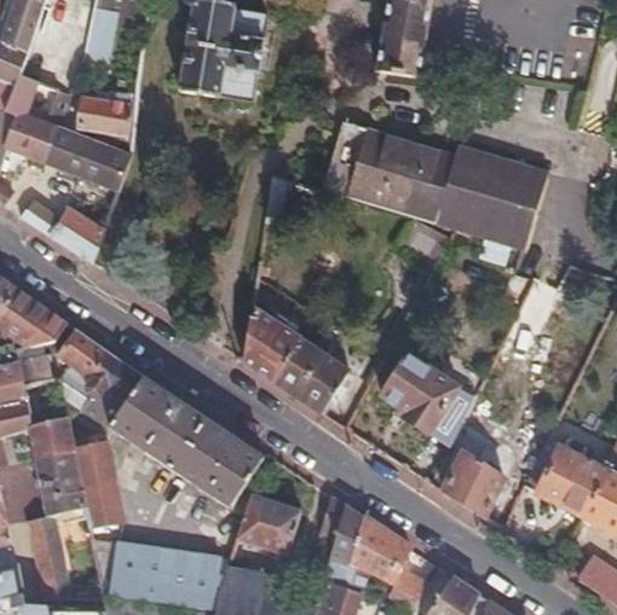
[(11,0),(0,35),(0,73),(16,77),(18,77),(44,0),(11,0)]
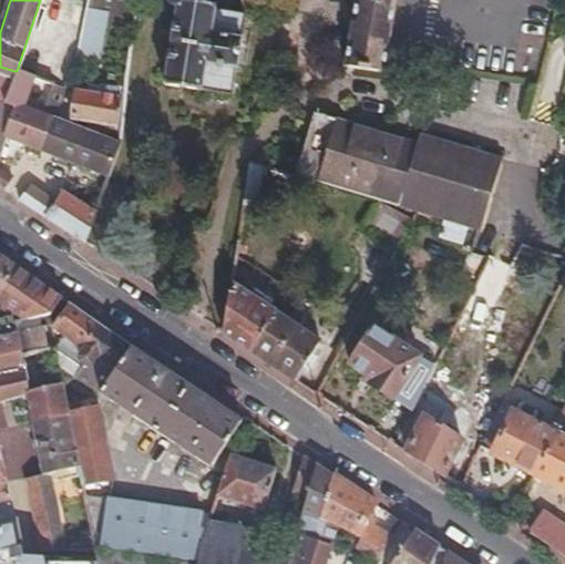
[(85,0),(76,51),(95,54),(102,19),(132,23),(134,0),(85,0)]
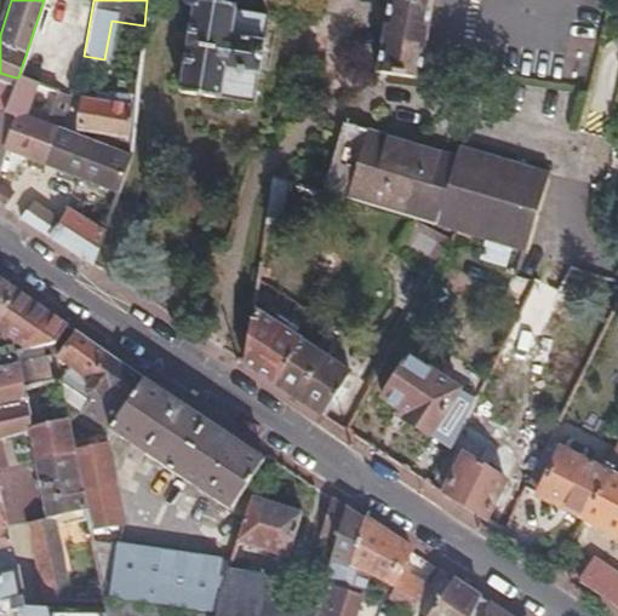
[(250,102),(264,15),(232,10),(232,1),(223,0),(206,0),(206,3),(198,0),(183,0),(188,5),(194,4),(181,90),(250,102)]
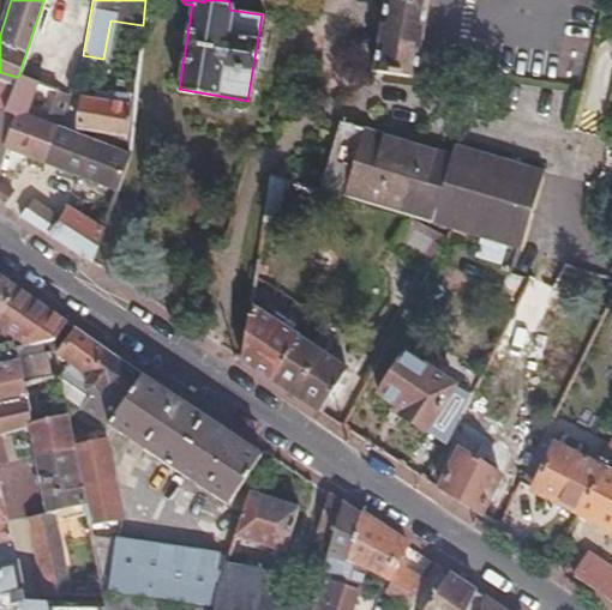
[(383,0),(372,67),(406,73),(420,0),(383,0)]
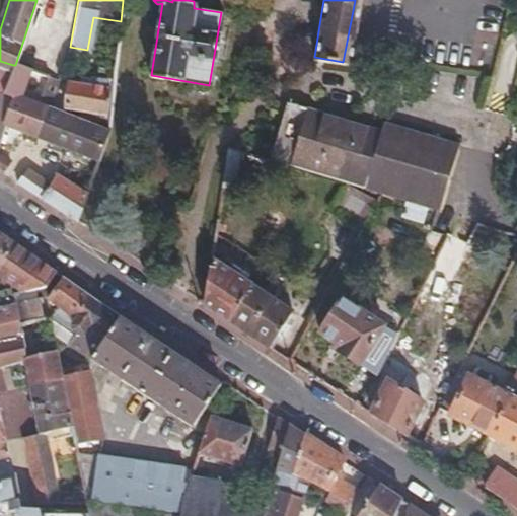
[(0,142),(6,125),(2,123),(11,95),(4,92),(13,65),(0,61),(0,142)]
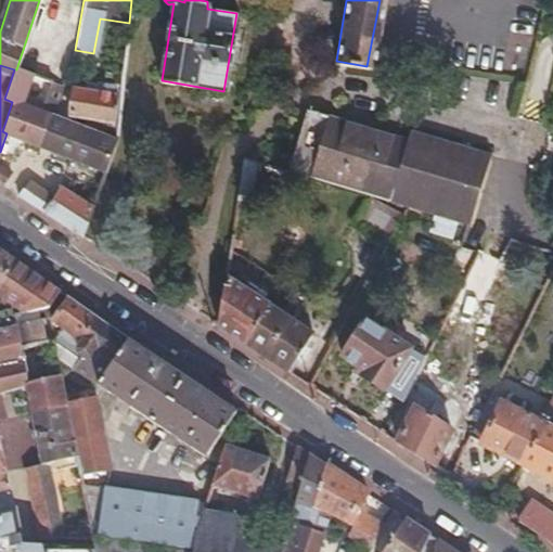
[(31,74),(16,69),(14,69),(4,99),(12,102),(2,131),(7,133),(39,144),(50,115),(37,110),(21,104),(31,74)]
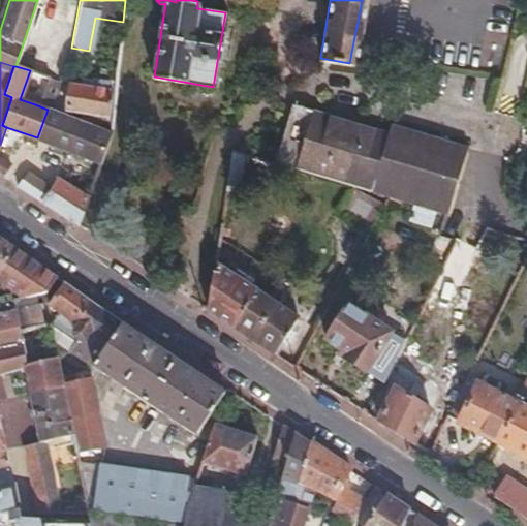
[(51,112),(62,81),(45,75),(35,104),(48,110),(51,112)]
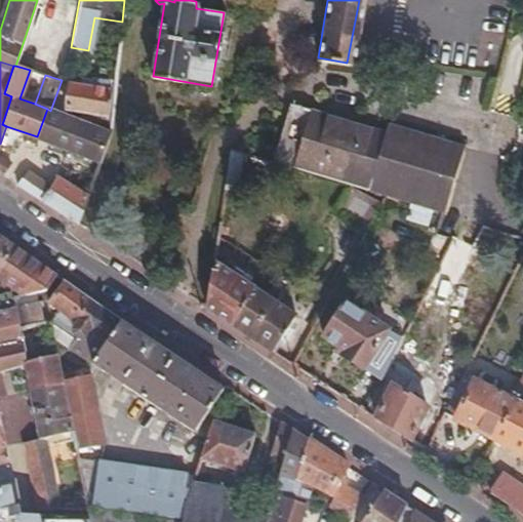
[(112,86),(69,81),(65,110),(109,116),(112,86)]
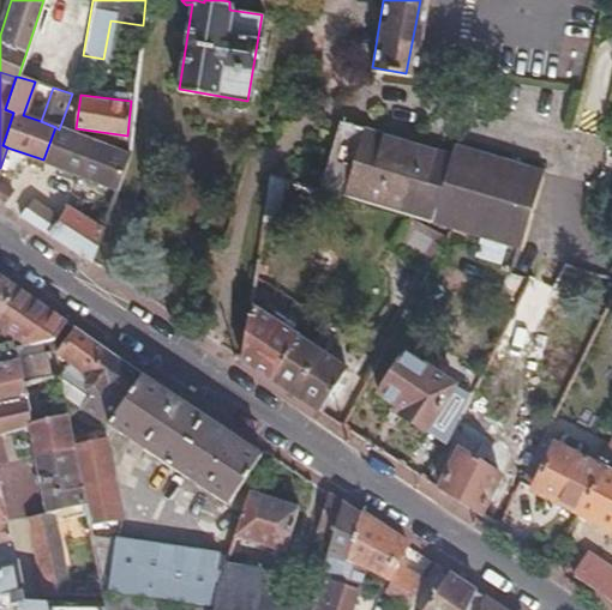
[(322,187),(432,221),(451,152),(342,122),(322,187)]
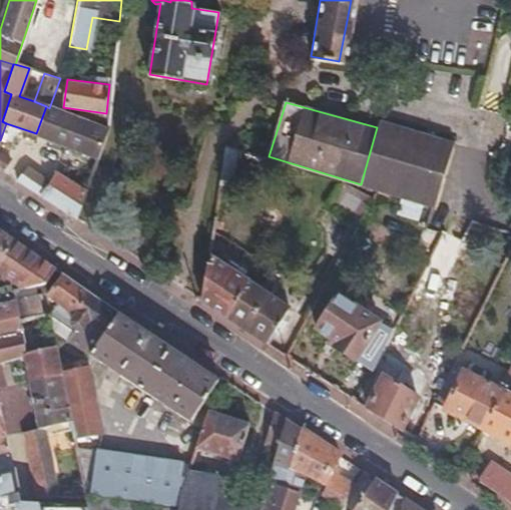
[(68,146),(81,118),(62,112),(56,110),(47,138),(68,146)]
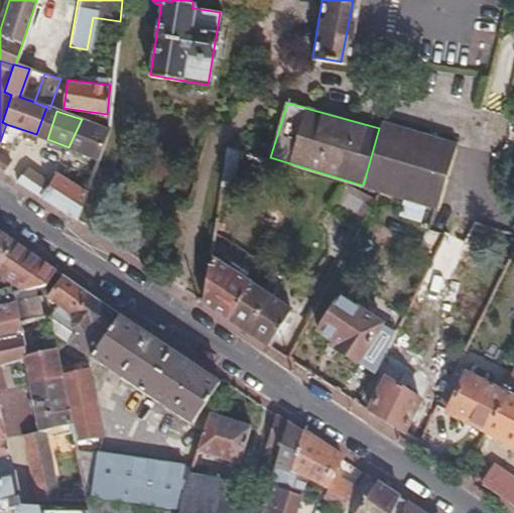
[(69,147),(73,149),(98,157),(107,129),(82,119),(69,147)]
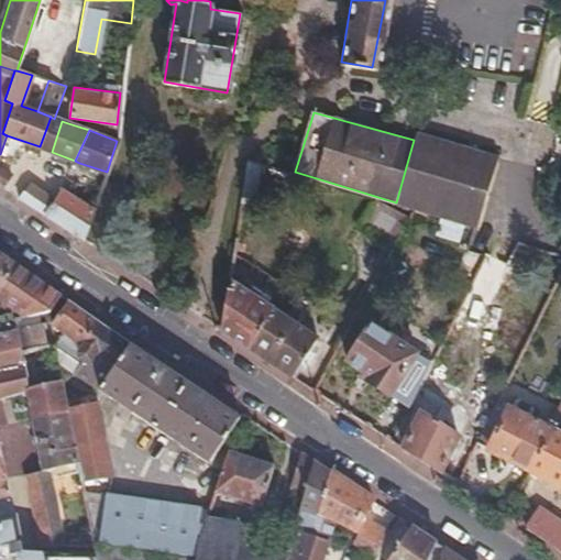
[(396,202),(415,208),(477,228),(486,196),(465,189),(468,182),(455,178),(464,144),(416,131),(414,140),(396,202)]
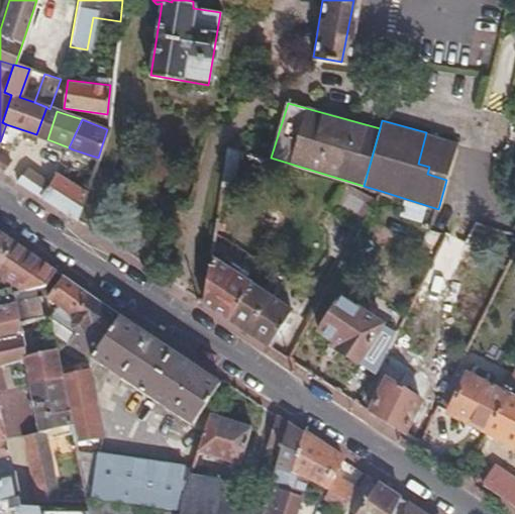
[(427,174),(446,180),(456,141),(426,132),(418,164),(429,167),(427,174)]
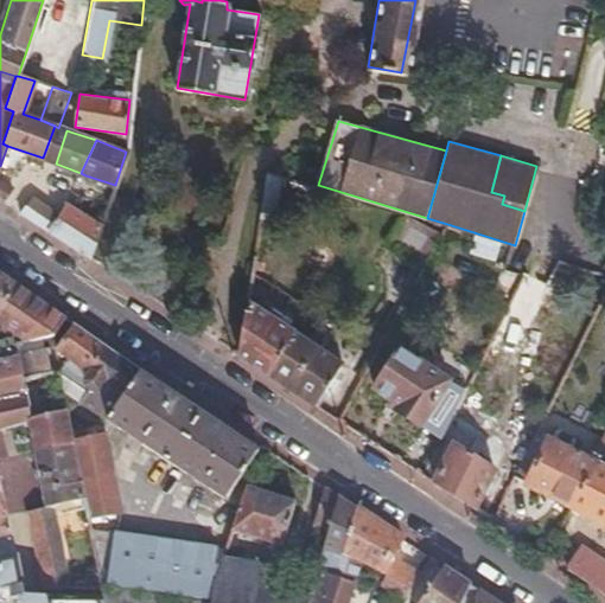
[(280,174),(267,170),(260,218),(273,219),(280,174)]
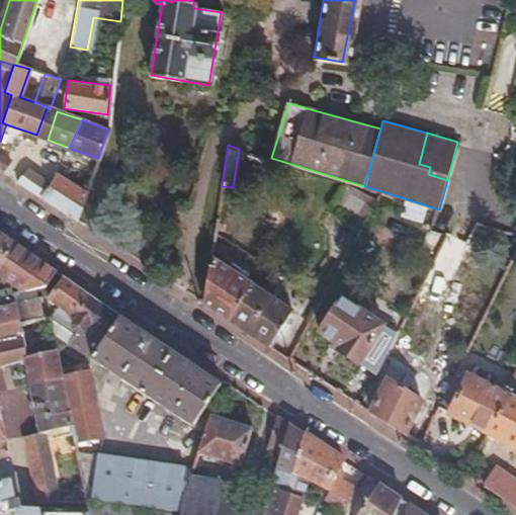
[(0,170),(8,158),(0,153),(0,170)]
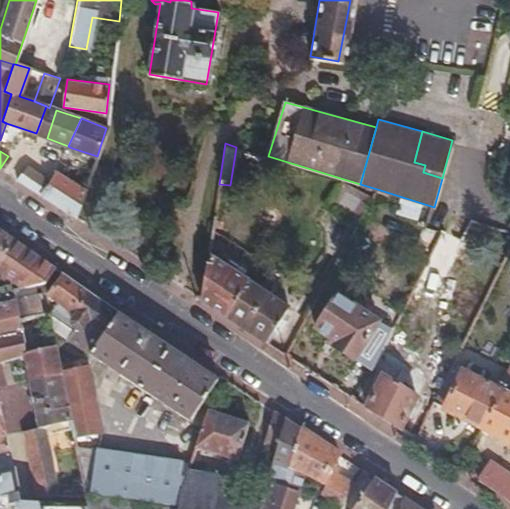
[(26,166),(17,179),(75,217),(85,188),(53,171),(47,179),(26,166)]
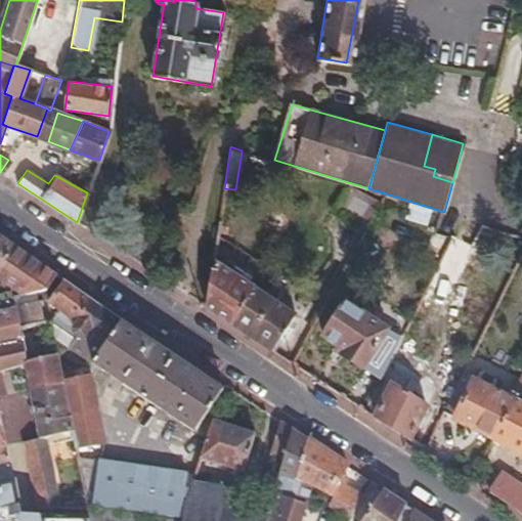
[(364,224),(377,200),(350,185),(337,210),(364,224)]
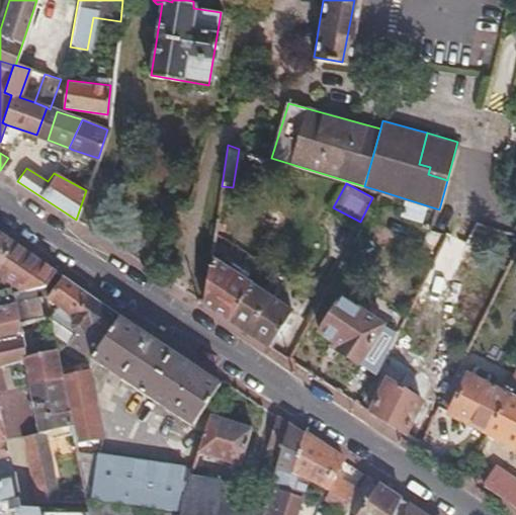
[(216,215),(215,230),(224,230),(226,216),(216,215)]
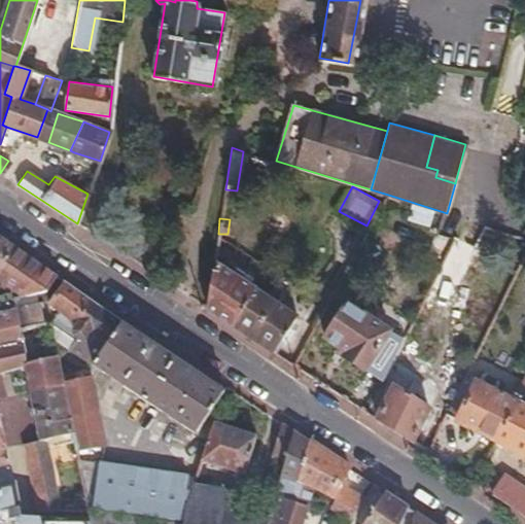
[(0,311),(13,308),(12,299),(23,297),(56,273),(0,234),(0,311)]
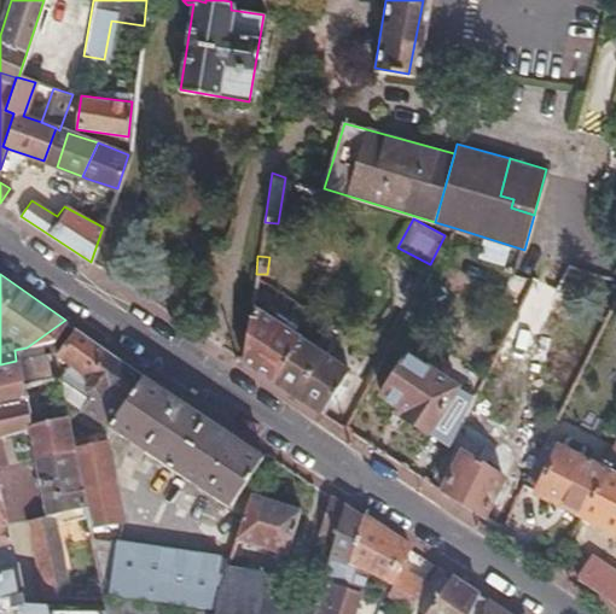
[(250,305),(242,360),(321,411),(350,368),(250,305)]
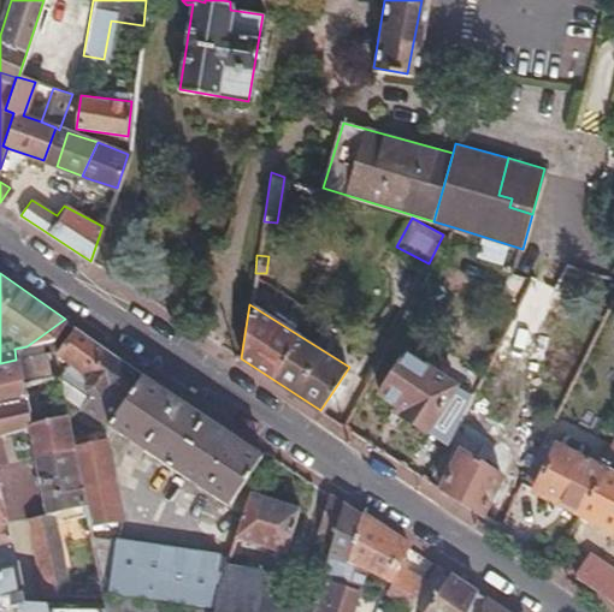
[(125,397),(142,372),(74,325),(57,349),(70,358),(93,374),(89,380),(92,390),(96,387),(99,388),(104,382),(125,397)]
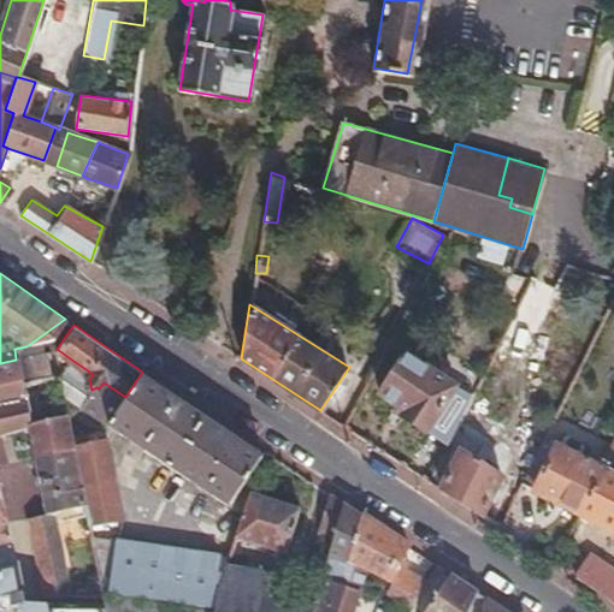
[(42,352),(16,360),(22,381),(47,376),(42,352)]
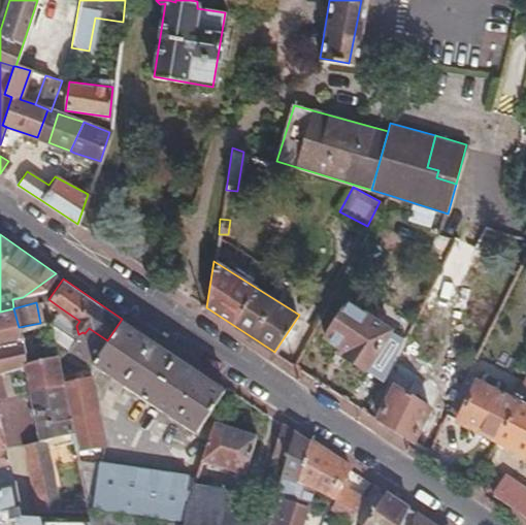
[(348,357),(385,381),(386,378),(404,338),(349,302),(325,335),(351,352),(348,357)]
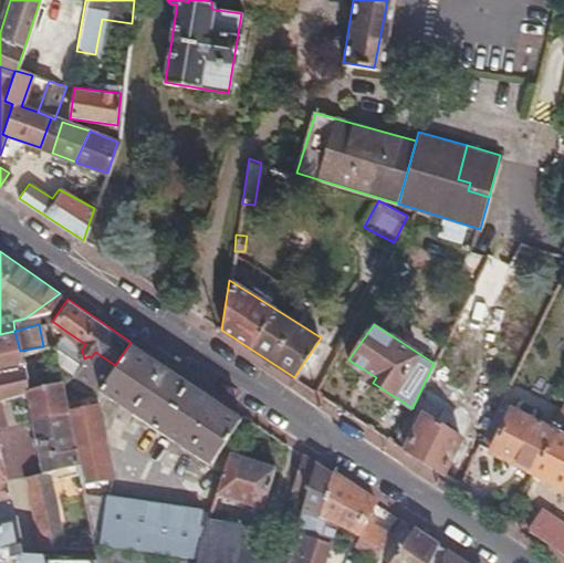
[(81,362),(84,358),(82,350),(85,344),(64,330),(53,344),(64,351),(81,362)]
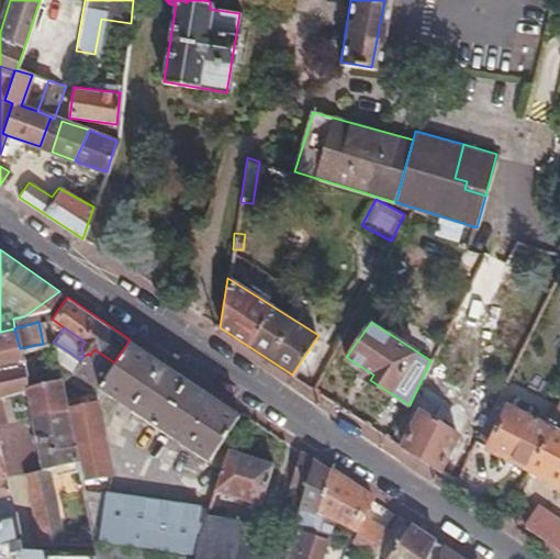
[(0,395),(26,387),(20,348),(14,328),(0,332),(0,395)]
